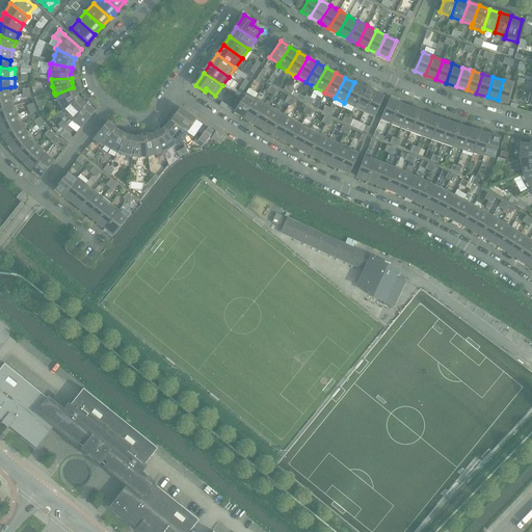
[(508,103),(513,83),(503,80),(498,100),(508,103)]
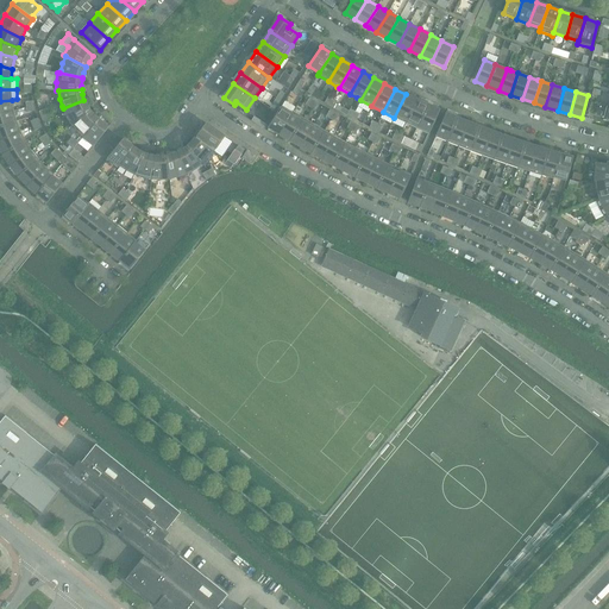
[(406,123),(416,100),(413,98),(406,94),(394,118),(401,121),(406,123)]
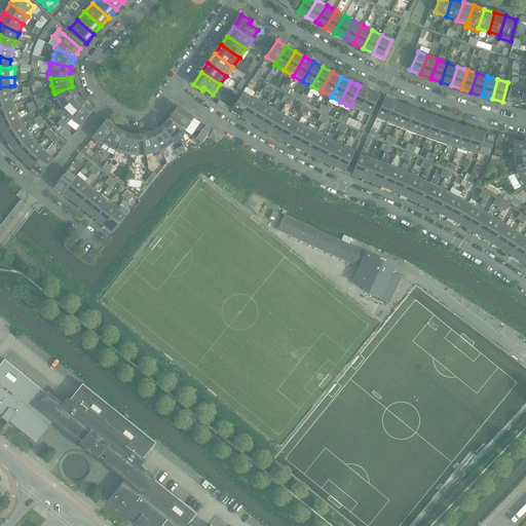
[(0,98),(12,97),(10,86),(0,87),(0,98)]
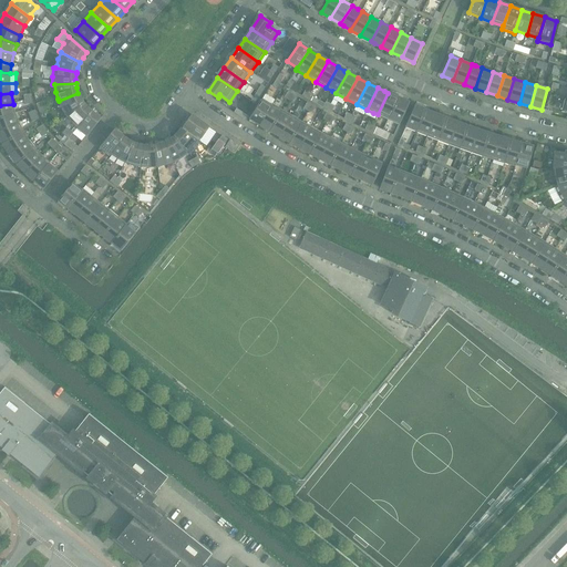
[(66,115),(83,103),(81,99),(78,93),(59,101),(60,105),(62,109),(65,115),(66,115)]
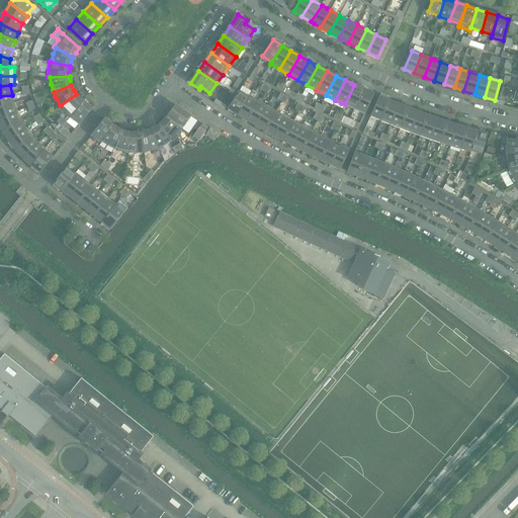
[(354,109),(363,89),(354,85),(345,104),(354,109)]
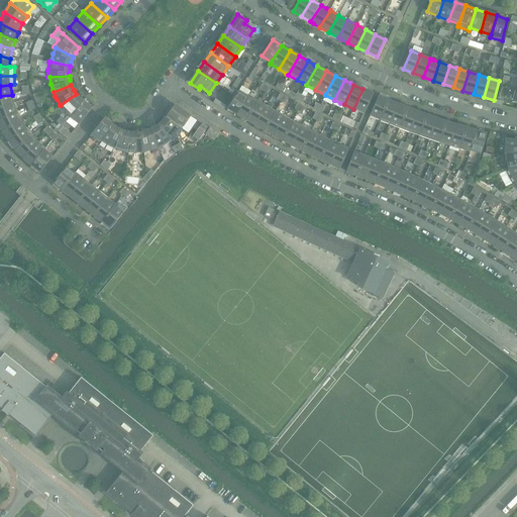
[(237,113),(247,97),(250,92),(241,86),(238,91),(228,108),(237,113)]
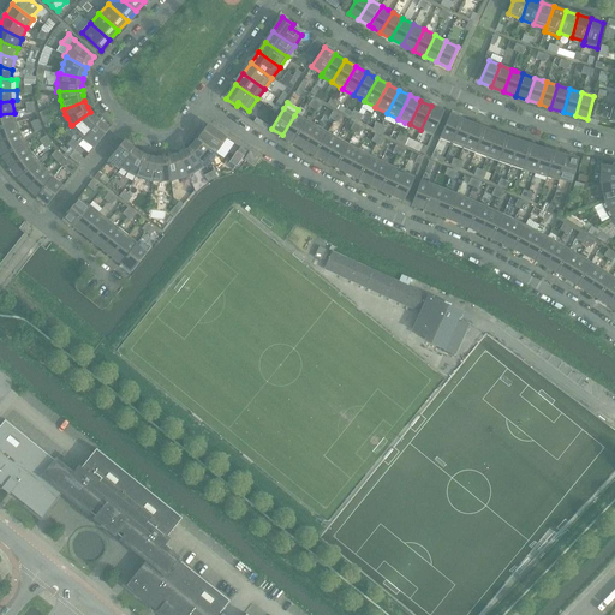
[(433,136),(443,112),(431,106),(421,130),(430,135),(433,136)]
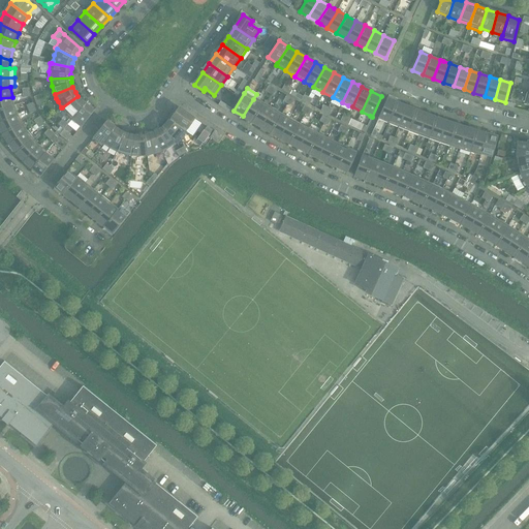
[(72,119),(85,103),(82,100),(78,96),(62,107),(65,113),(70,118),(72,119)]
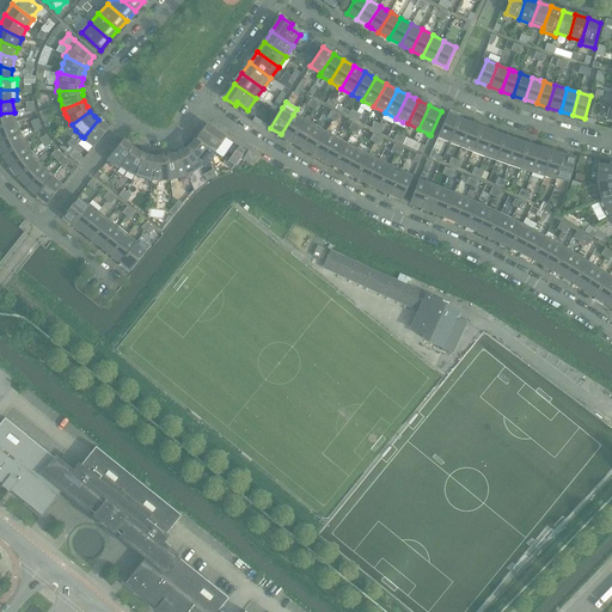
[(0,127),(17,122),(14,112),(0,114),(0,127)]
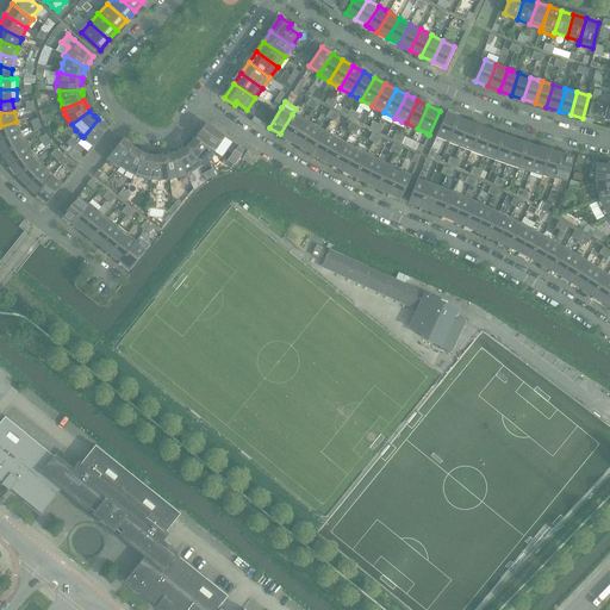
[(290,139),(304,118),(293,112),(292,114),(280,134),(290,139)]
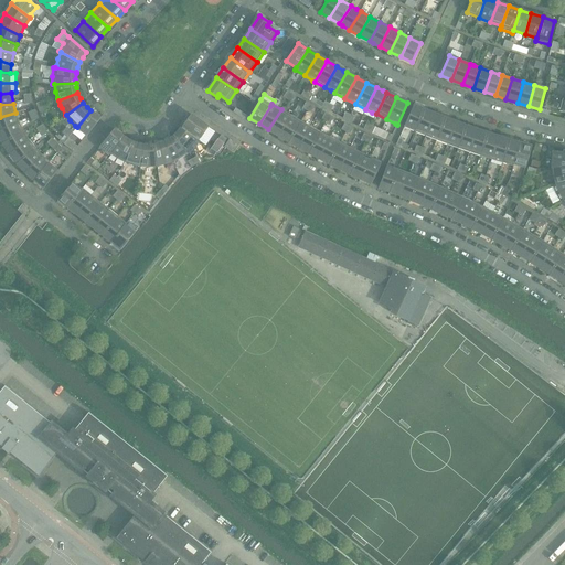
[(415,131),(424,109),(414,105),(404,127),(415,131)]
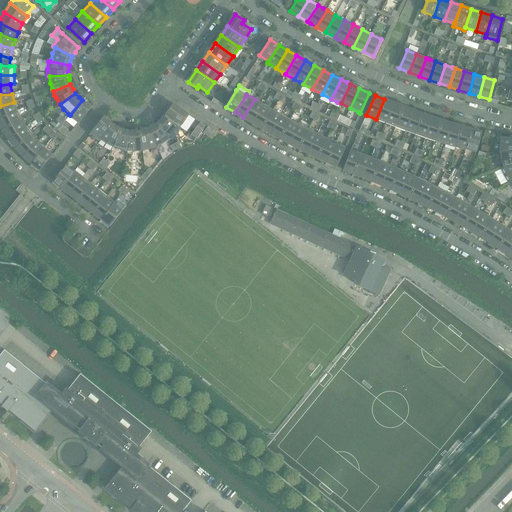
[(223,105),(213,98),(211,102),(221,108),(223,105)]
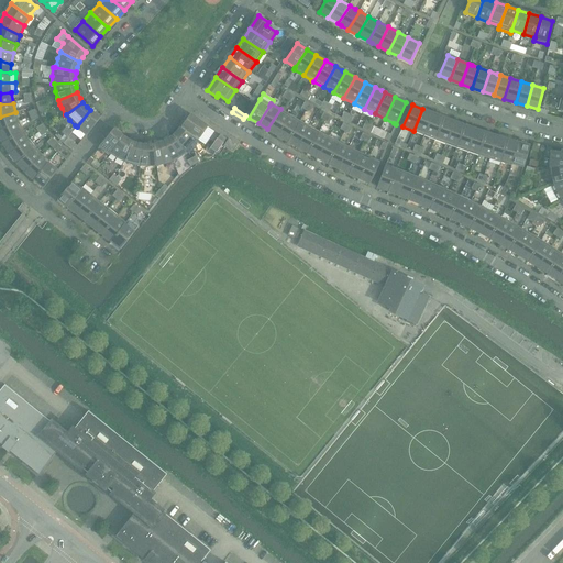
[(277,135),(290,114),(280,109),(267,129),(272,132),(277,135)]
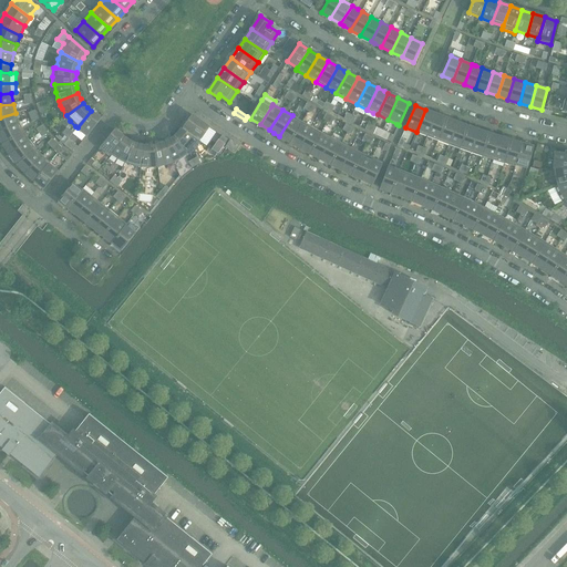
[(428,136),(436,114),(425,110),(416,132),(428,136)]
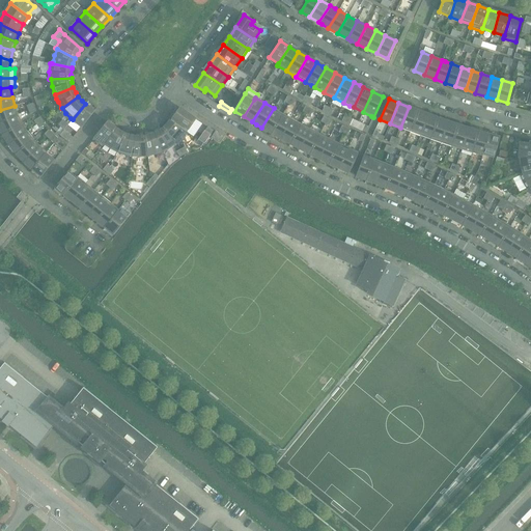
[(82,127),(94,111),(85,104),(73,119),(67,126),(76,132),(81,127),(82,127)]
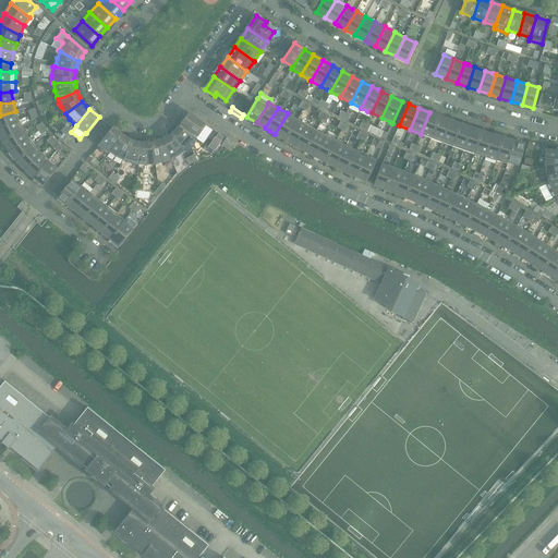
[(0,128),(19,120),(15,111),(0,116),(0,128)]
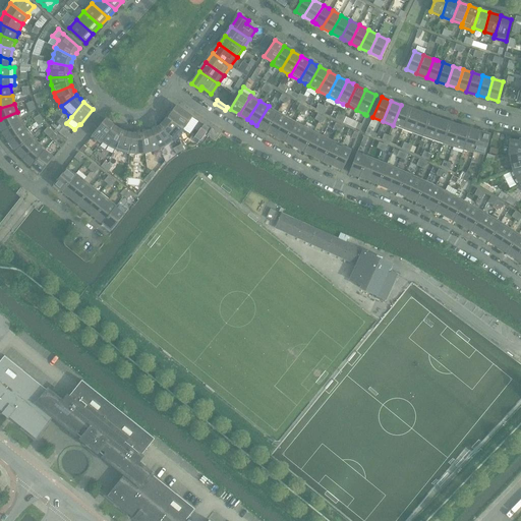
[(402,129),(410,109),(401,105),(393,125),(396,127),(402,129)]
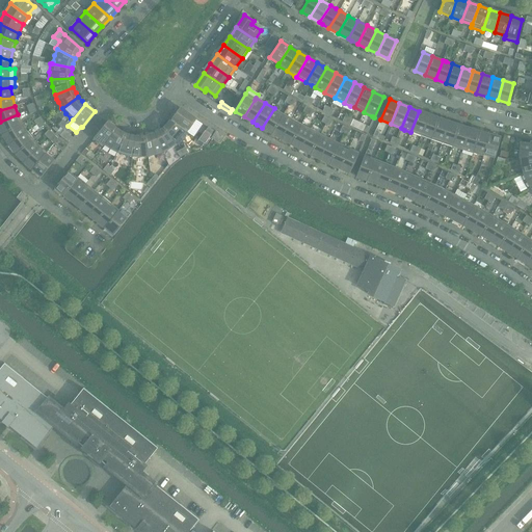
[(186,133),(195,120),(180,108),(170,121),(186,133)]
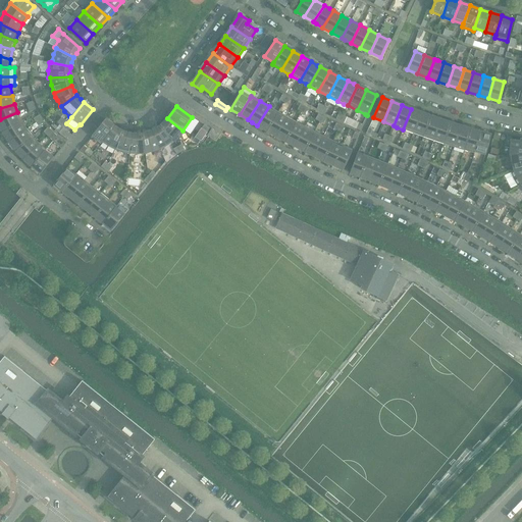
[(266,131),(277,112),(273,109),(269,106),(257,125),(266,131)]
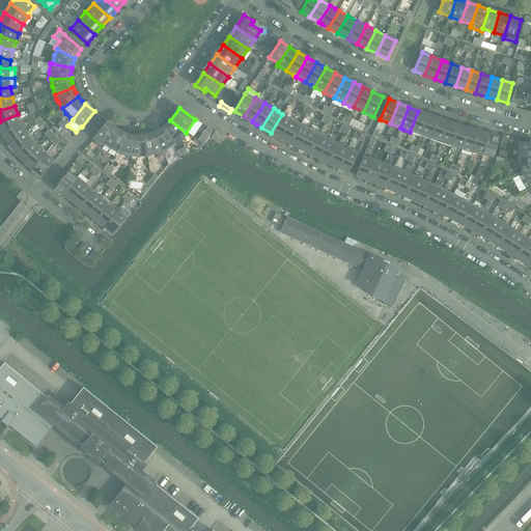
[(420,136),(427,114),(418,111),(410,132),(420,136)]
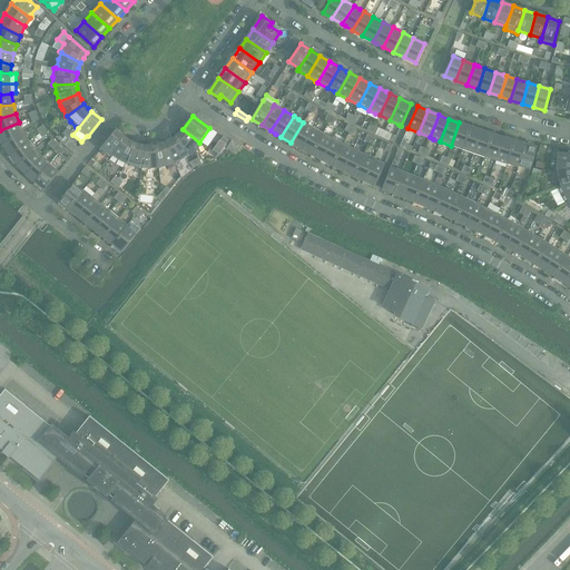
[(0,138),(2,144),(23,133),(19,123),(0,130),(0,138)]
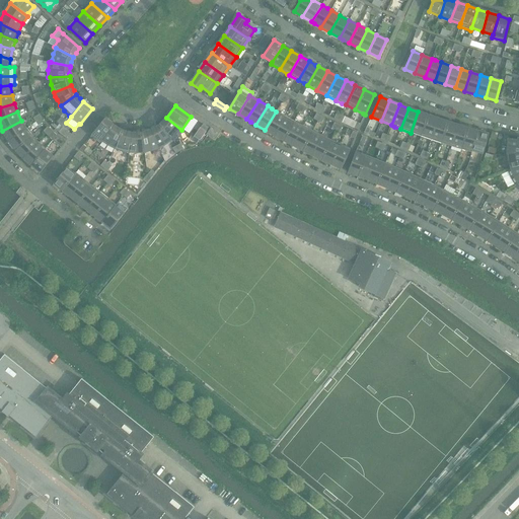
[(274,135),(285,117),(276,112),(265,130),(274,135)]
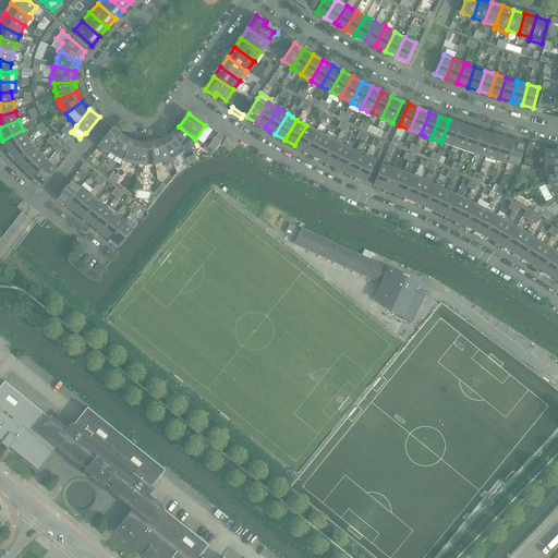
[(452,146),(460,124),(449,120),(441,143),(449,145),(452,146)]
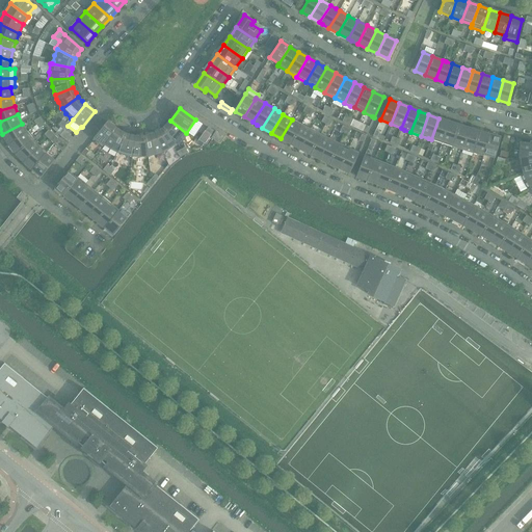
[(442,143),(449,122),(439,118),(431,139),(442,143)]
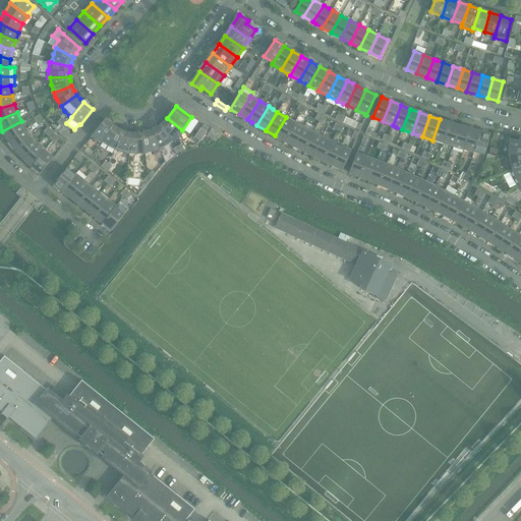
[(284,140),(295,121),(286,117),(275,135),(276,136),(284,140)]
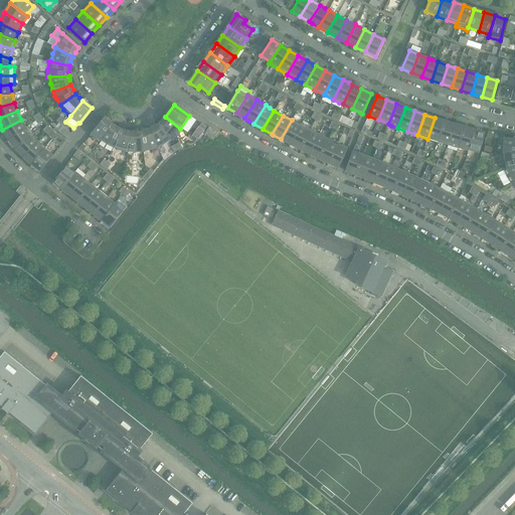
[(180,129),(165,117),(162,121),(159,124),(170,140),(175,136),(179,131),(180,129)]
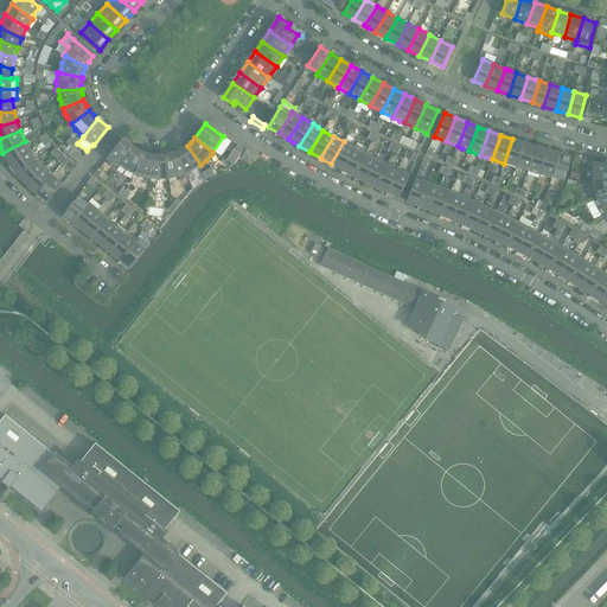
[(119,165),(133,147),(122,139),(106,159),(116,167),(119,165)]
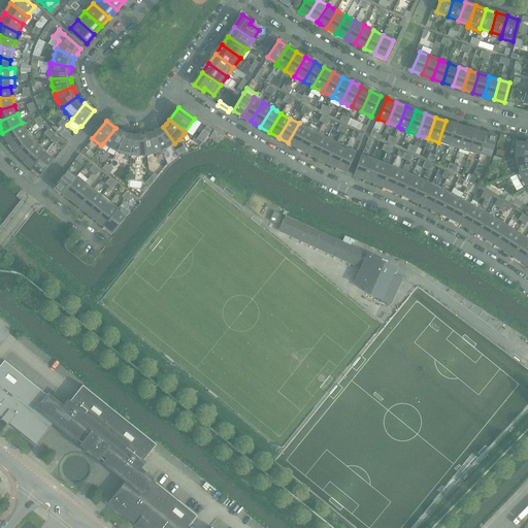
[(449,145),(456,125),(446,121),(438,142),(449,145)]
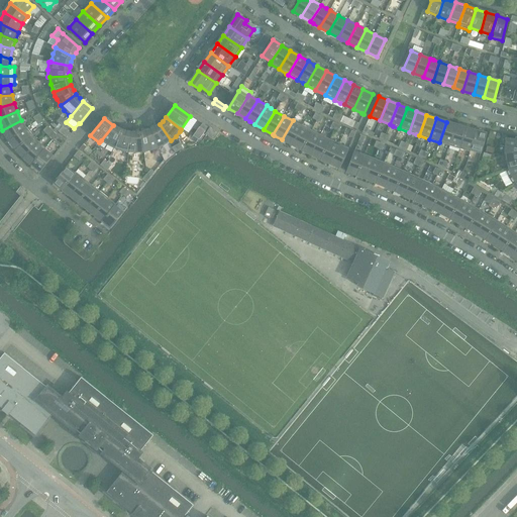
[(8,139),(26,127),(21,120),(2,130),(8,139)]
